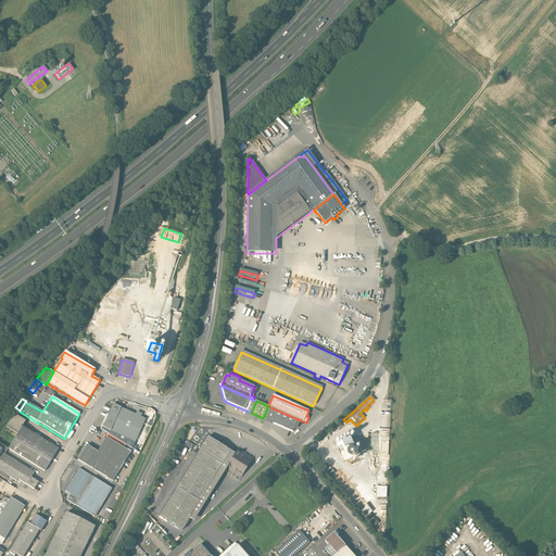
[(103,427),(103,428),(135,442),(146,419),(141,417),(142,415),(137,412),(136,415),(113,405),(109,415),(103,427)]
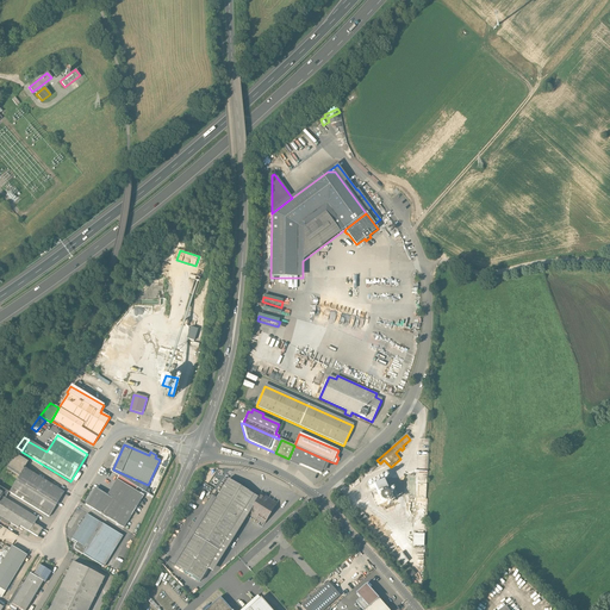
[(329,461),(294,446),(288,459),(287,461),(290,462),(299,467),(300,465),(321,474),(323,471),(325,472),(329,461)]
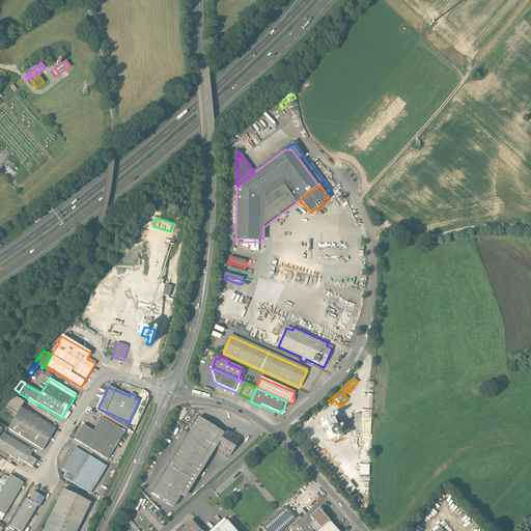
[(16,416),(21,408),(24,402),(14,396),(10,402),(9,401),(5,409),(16,416)]
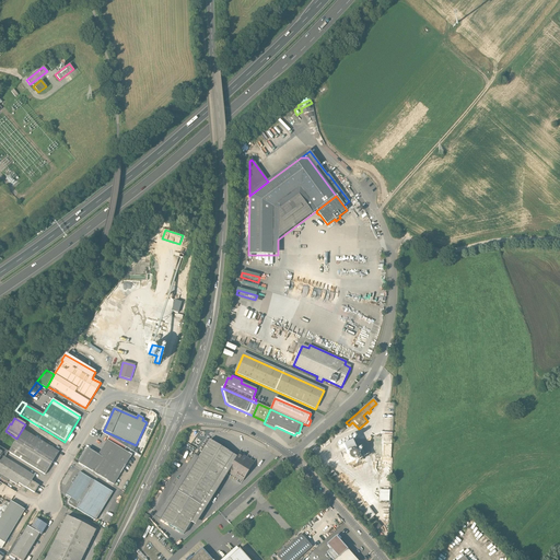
[(59,453),(22,430),(16,439),(8,453),(45,476),(59,453)]
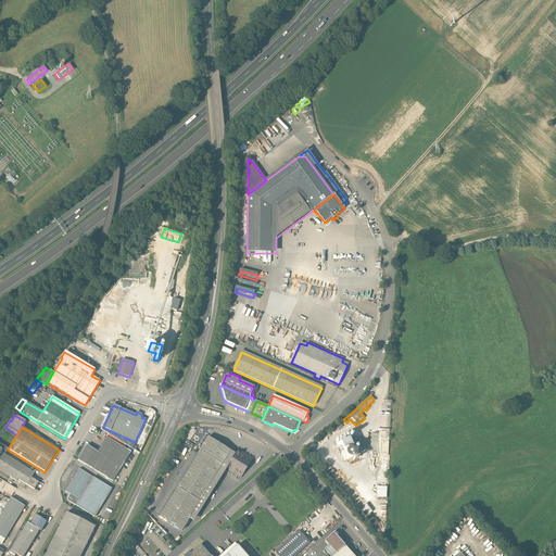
[(87,445),(77,459),(113,481),(130,452),(106,437),(97,452),(87,445)]
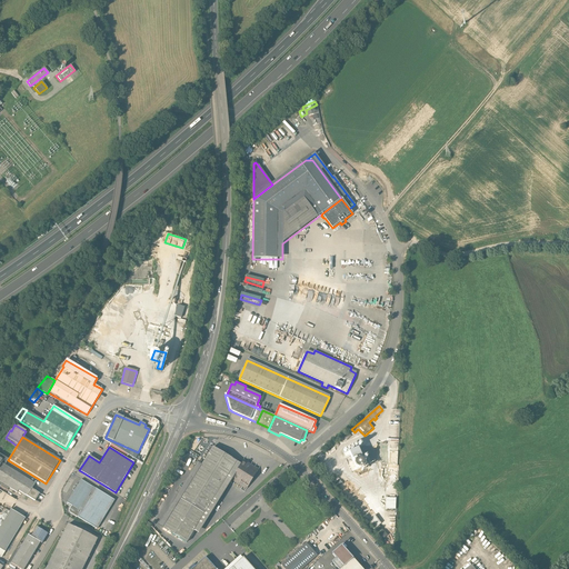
[(201,466),(163,529),(187,543),(193,532),(199,536),(232,482),(242,466),(212,448),(201,466)]
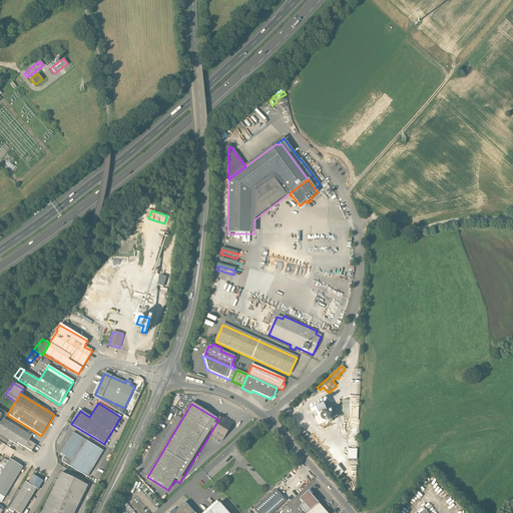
[(359,407),(351,407),(351,420),(358,420),(359,407)]
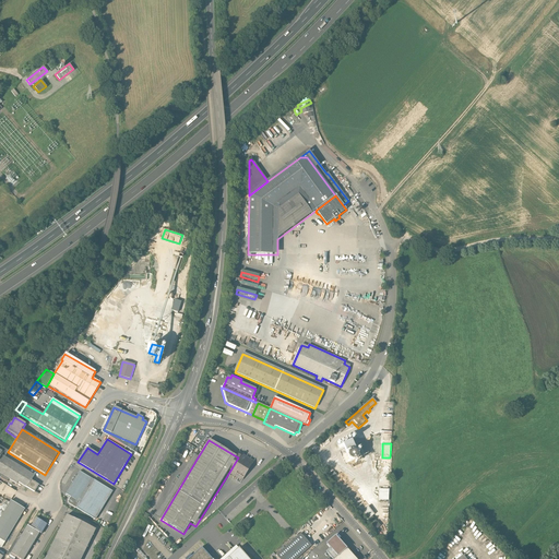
[(18,483),(34,492),(38,486),(31,482),(34,475),(4,458),(1,455),(3,453),(0,450),(0,474),(9,479),(16,485),(18,483)]
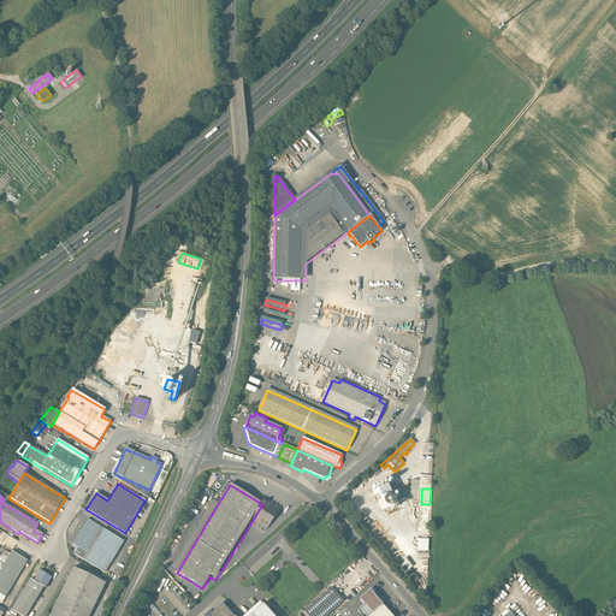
[(279,508),(265,499),(262,504),(252,522),(266,531),(279,508)]
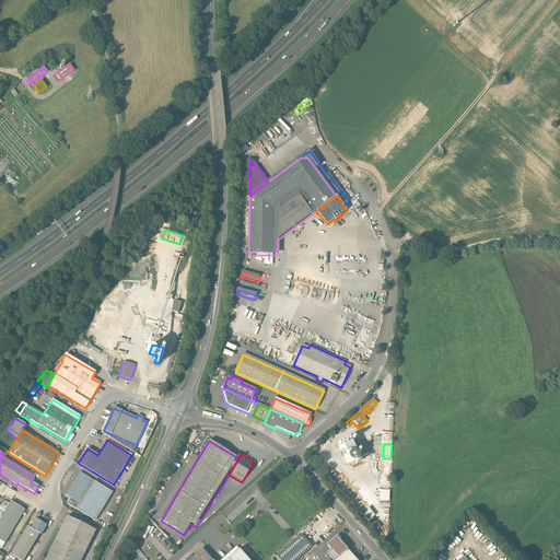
[(161,521),(198,458),(194,456),(155,517),(161,521)]
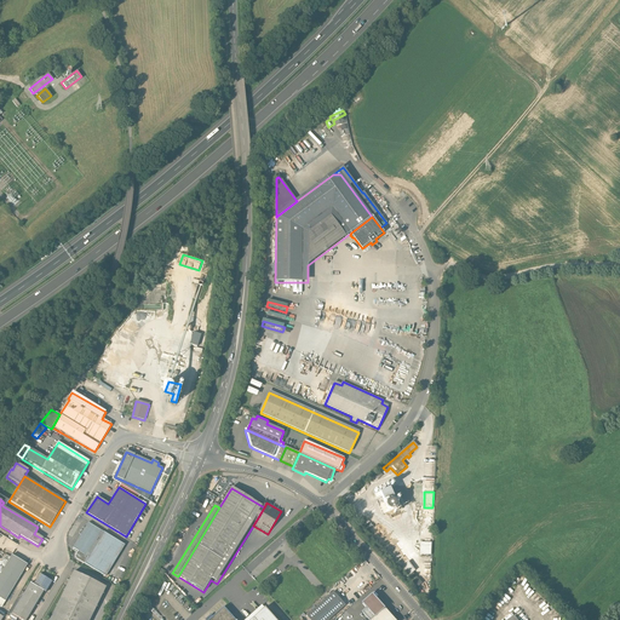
[(125,545),(89,523),(85,529),(82,528),(79,534),(81,535),(73,549),(78,551),(75,556),(75,558),(105,577),(125,545)]
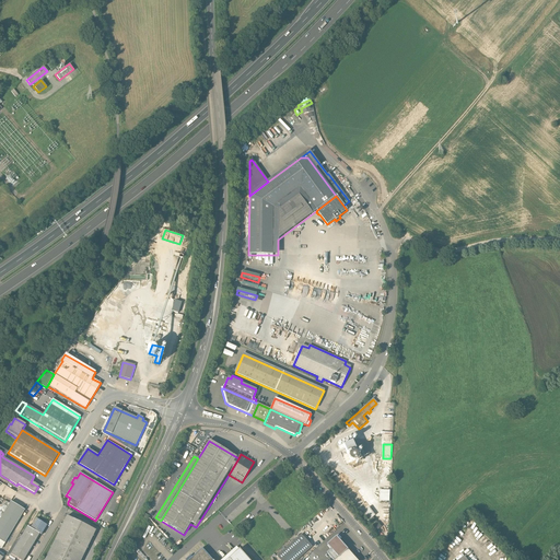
[(338,477),(335,473),(329,478),(333,482),(338,477)]
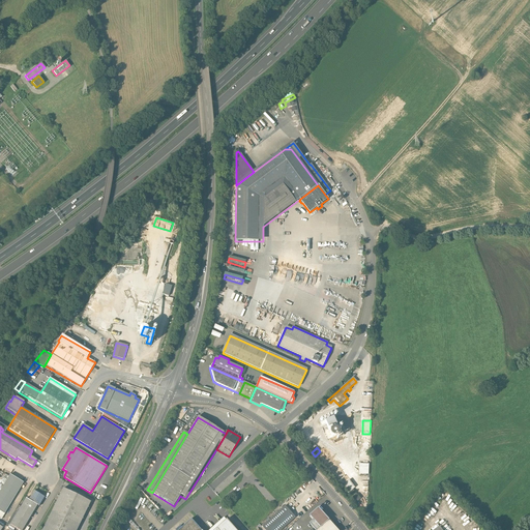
[(369,464),(359,464),(359,474),(369,474),(369,464)]
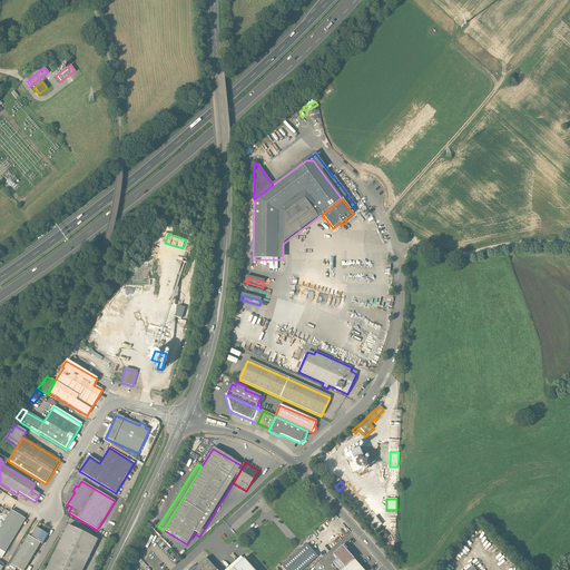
[(25,520),(10,511),(0,528),(0,549),(5,552),(25,520)]
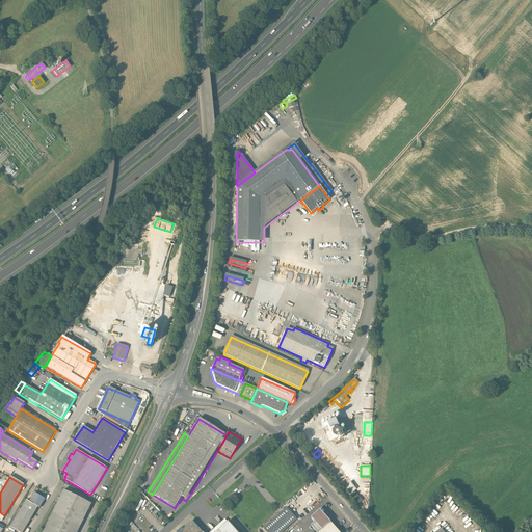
[(356,489),(349,482),(343,487),(353,500),(357,496),(354,491),(356,489)]
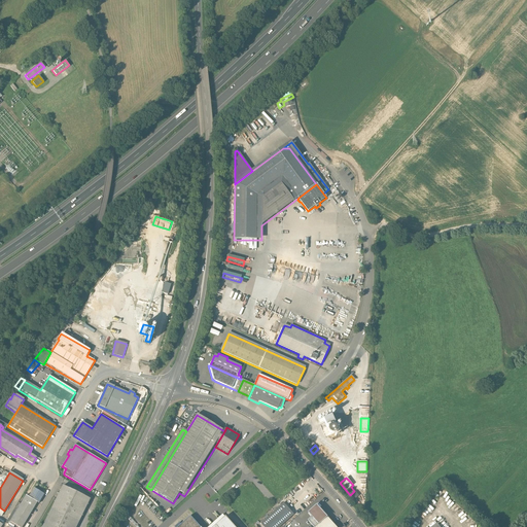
[(76,526),(91,499),(63,486),(42,526),(76,526)]
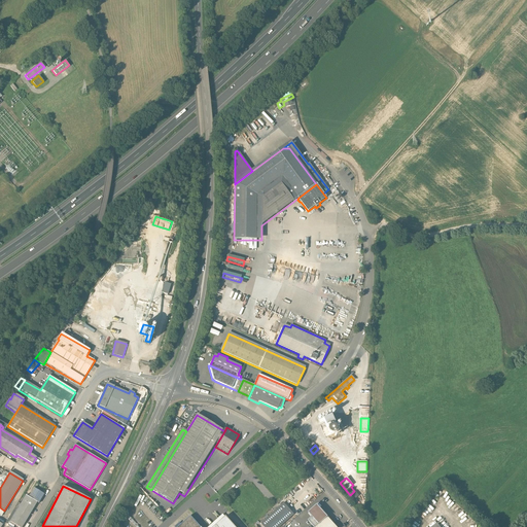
[(44,495),(33,488),(28,498),(37,503),(38,504),(44,495)]
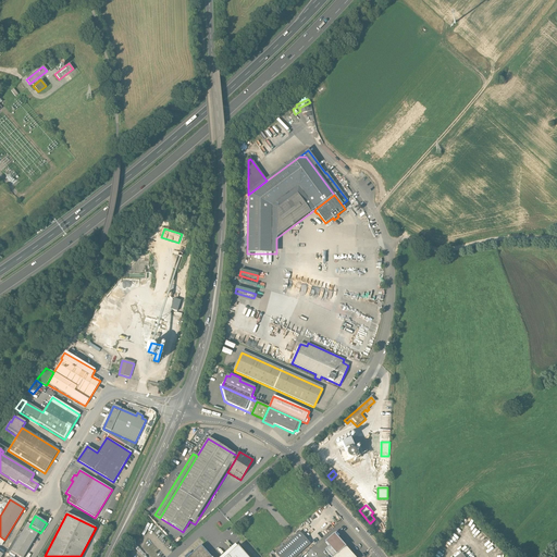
[(29,527),(27,524),(10,552),(19,556),(23,556),(39,532),(29,527)]
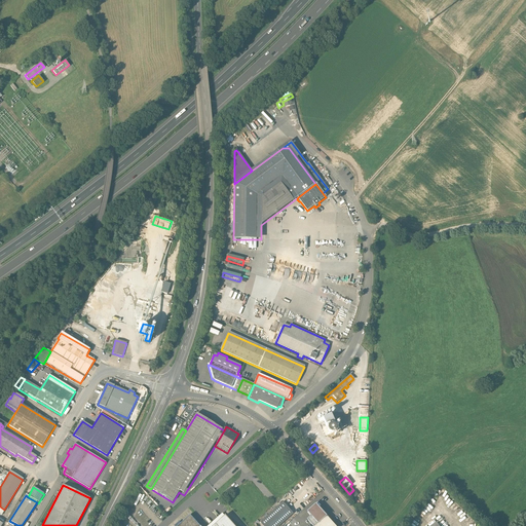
[(260,523),(262,525),(278,525),(292,514),(289,511),(287,509),(282,503),(260,523)]
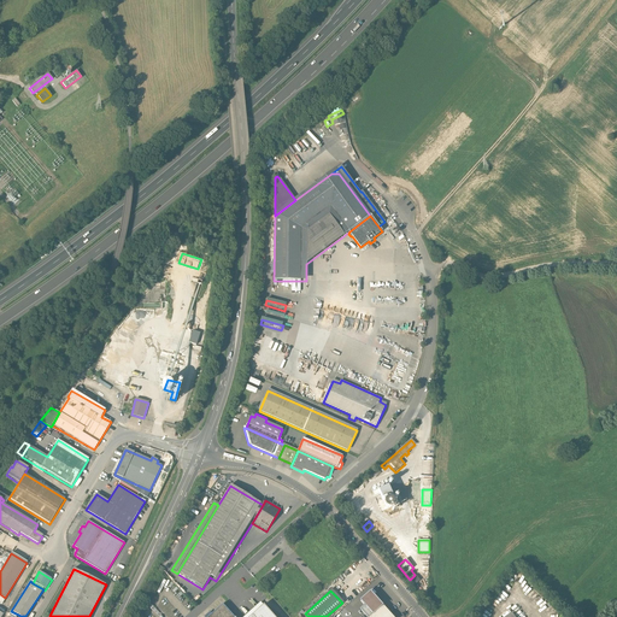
[(363,606),(371,615),(382,606),(368,591),(358,600),(363,606)]
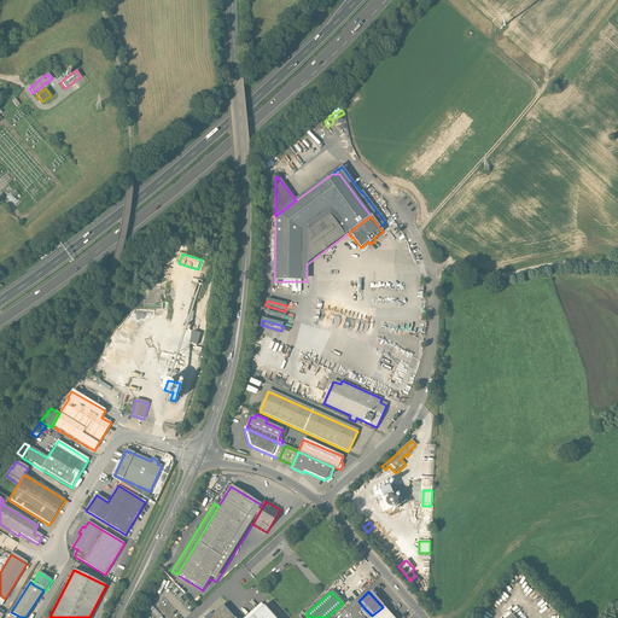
[(204,617),(237,617),(223,602),(204,617)]
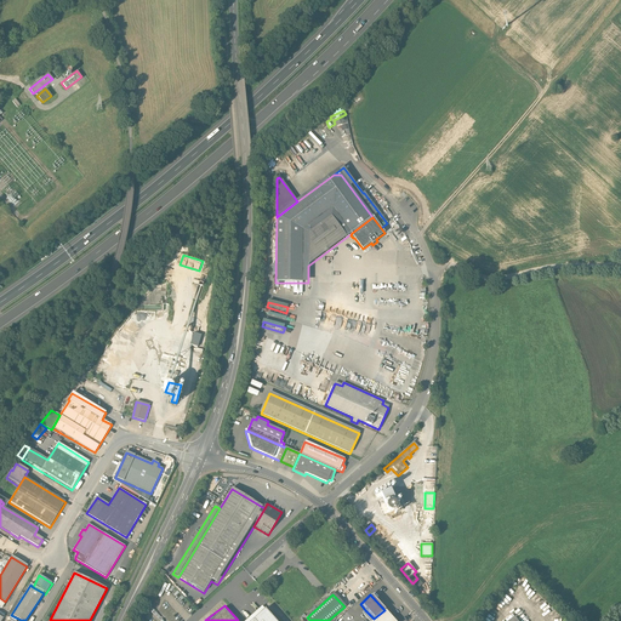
[(278,620),(263,605),(246,620),(278,620)]
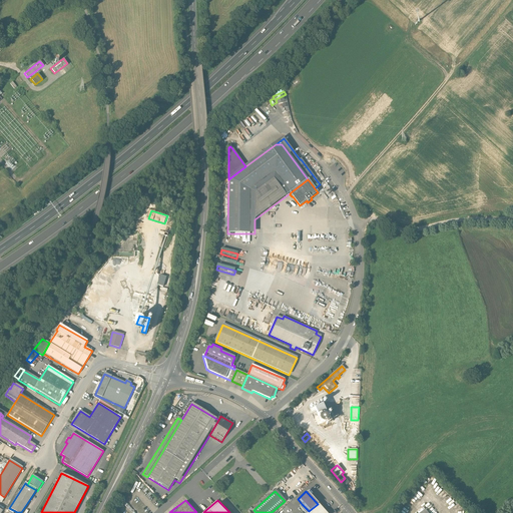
[(299,507),(304,512),(306,512),(309,511),(302,504),(299,507)]
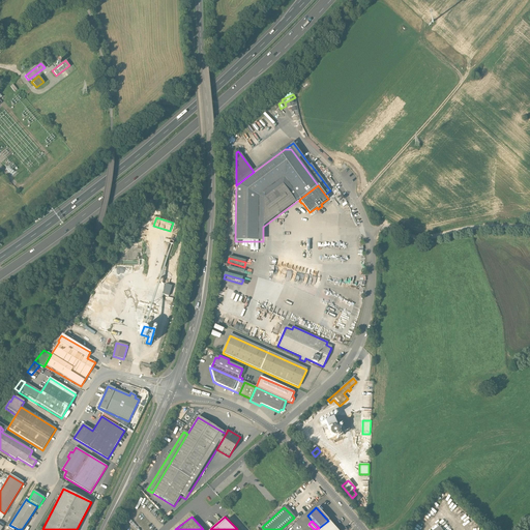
[(335,529),(328,521),(319,528),(316,529),(335,529)]
